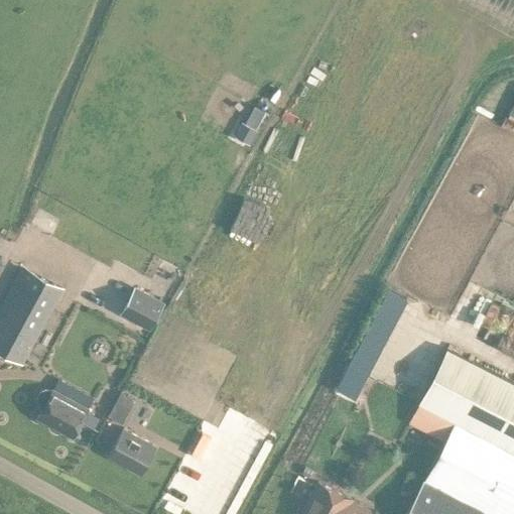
[(256,132),(266,114),(255,108),(245,126),(256,132)]
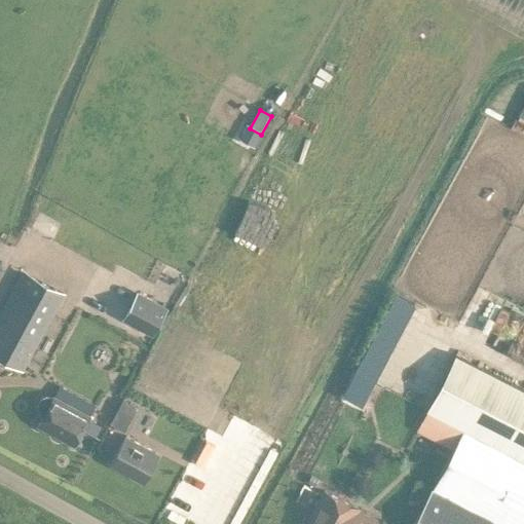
[(255,149),(263,135),(261,135),(250,128),(248,126),(239,141),(253,148),(255,149)]
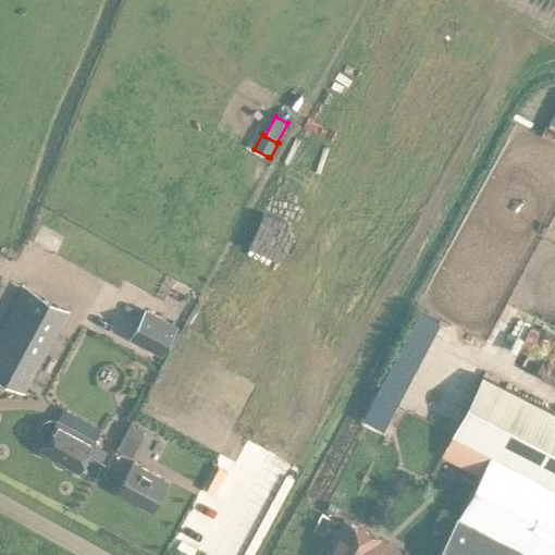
[(0,349),(0,377),(26,391),(68,315),(31,294),(0,349)]
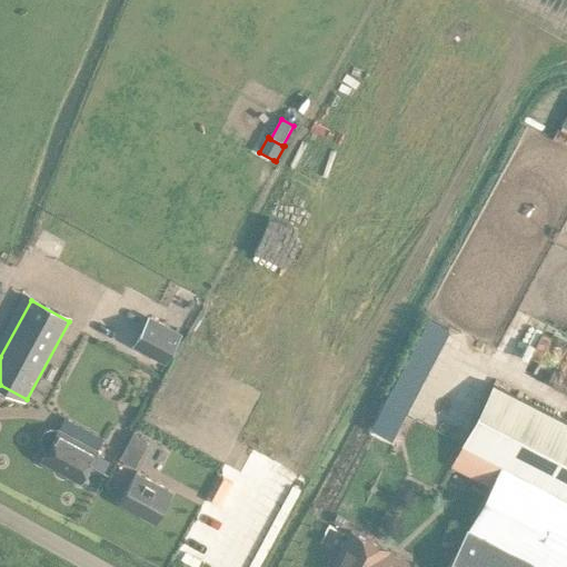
[(388,405),(411,416),(451,330),(429,319),(388,405)]
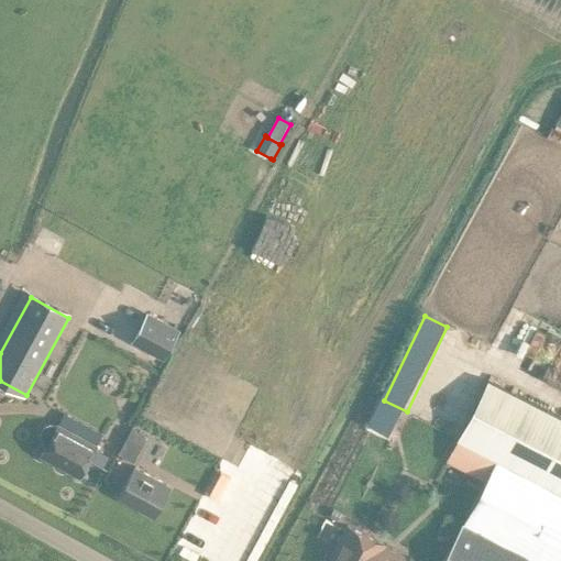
[(164,361),(179,334),(149,318),(134,344),(164,361)]
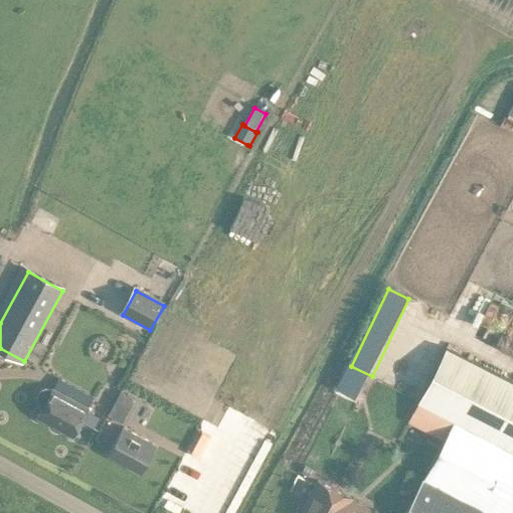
[(512,383),(448,349),(408,423),(445,443),(406,512),(512,512),(512,383)]
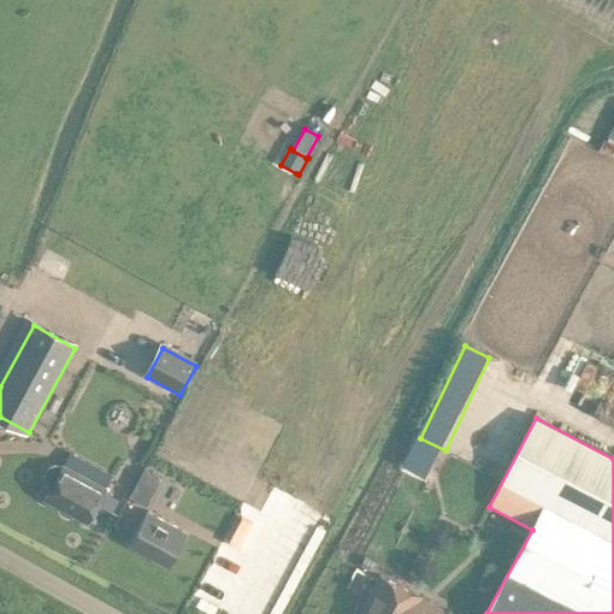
[(46,502),(88,525),(107,491),(64,468),(55,466),(48,470),(45,478),(46,485),(52,491),(46,502)]
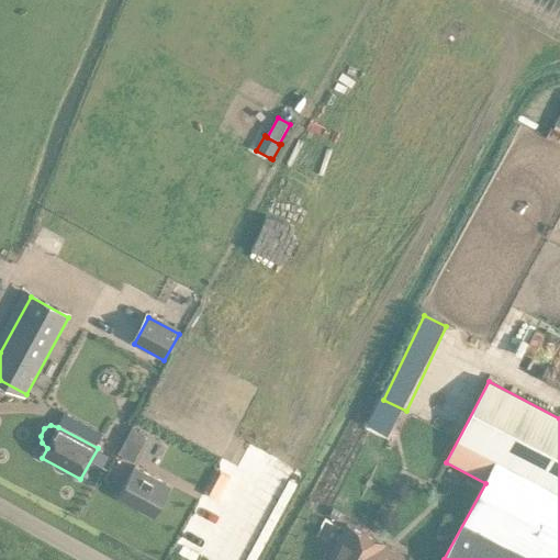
[(133,438),(127,458),(138,460),(144,441),(133,438)]
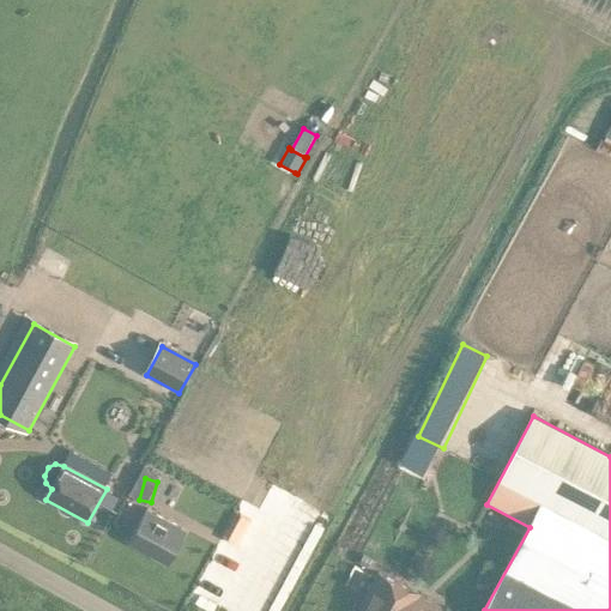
[(129,545),(134,548),(152,557),(152,556),(168,564),(168,566),(168,567),(186,533),(147,512),(129,545)]
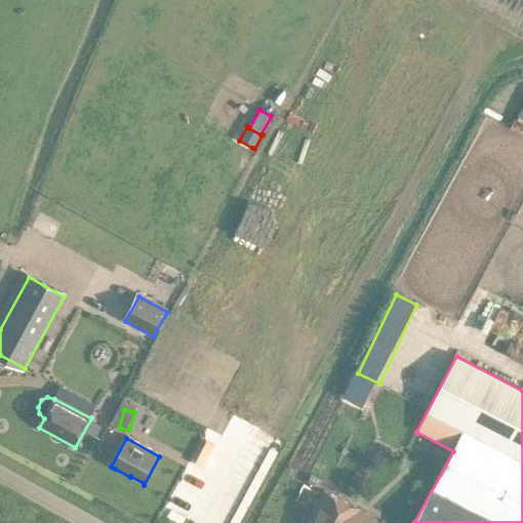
[(319,513),(314,522),(377,522),(359,513),(360,511),(339,500),(325,492),(316,511),(319,513)]
